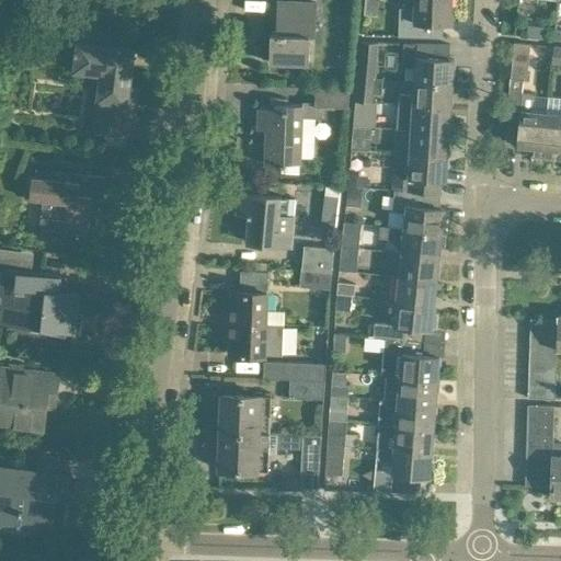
[(400,9),(400,37),(422,37),(444,37),(444,22),(451,22),(451,21),(450,21),(450,0),(414,0),(414,9),(400,9)]
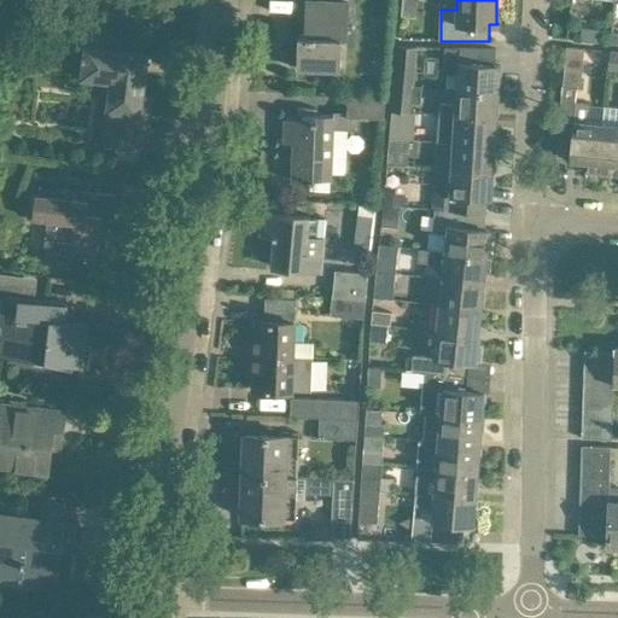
[(349,3),(330,3),(305,1),(304,35),(298,34),(297,69),(340,70),(342,38),(348,38),(349,3)]
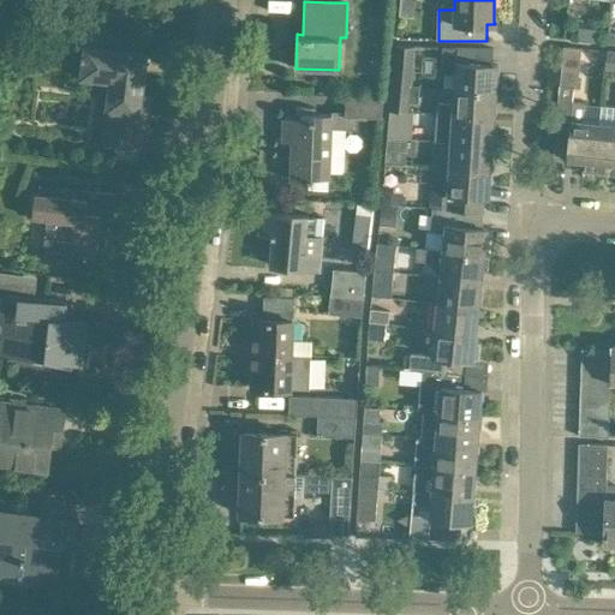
[(123,39),(99,35),(87,34),(81,76),(111,79),(102,143),(145,149),(153,96),(142,95),(147,53),(121,49),(123,39)]
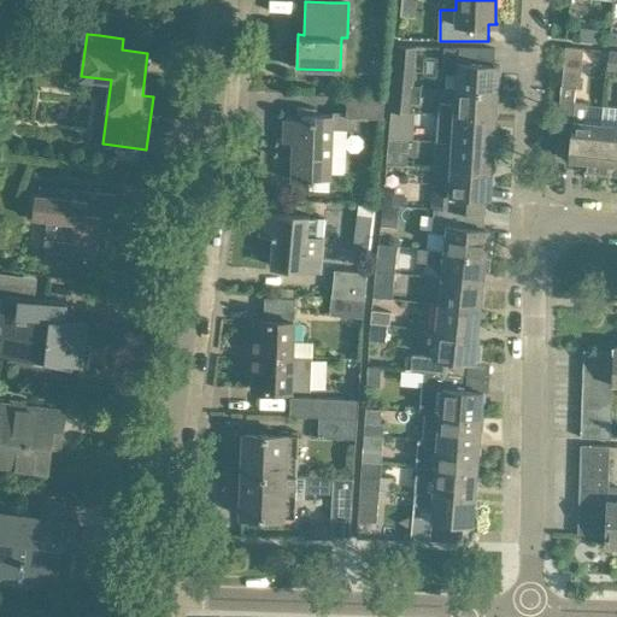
[(416,62),(416,46),(395,45),(395,60),(416,62)]
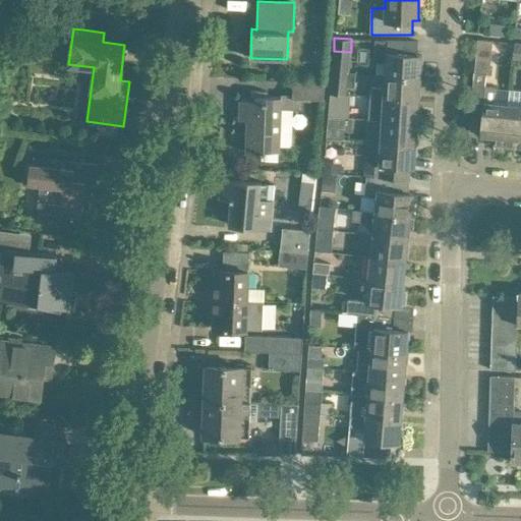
[(418,41),(398,40),(387,39),(387,41),(375,40),(374,51),(374,61),(386,62),(385,74),(420,76),(422,54),(417,54),(418,41)]
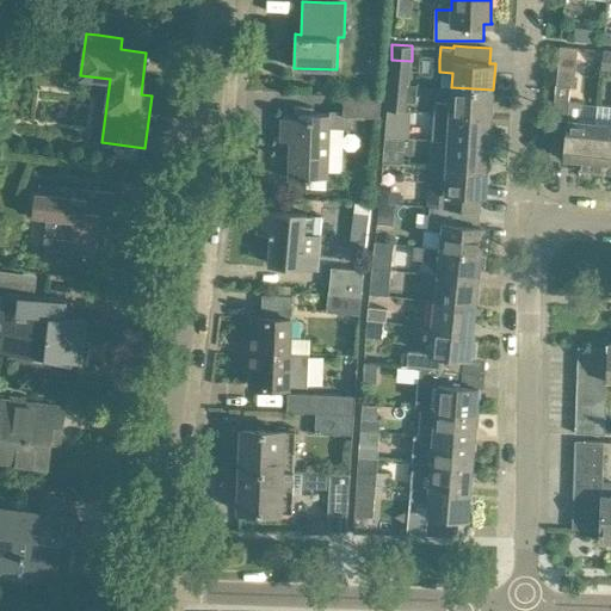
[(556,85),(574,86),(578,48),(560,45),(556,85)]
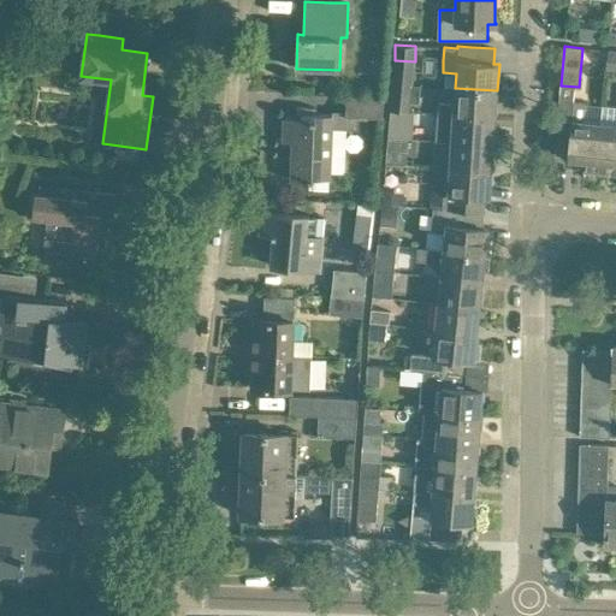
[(615,51),(608,51),(605,70),(615,70),(615,51)]
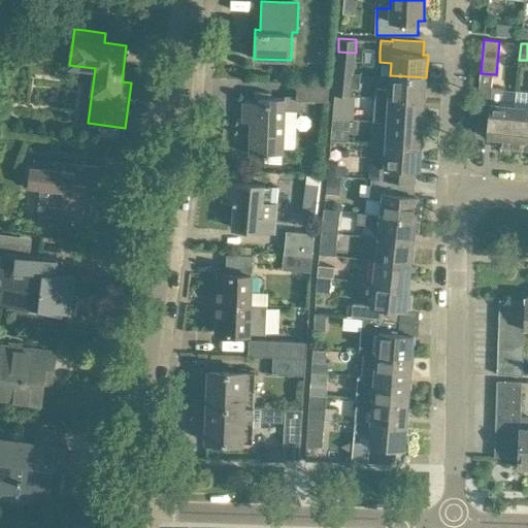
[(353,88),(353,73),(337,72),(336,87),(353,88)]
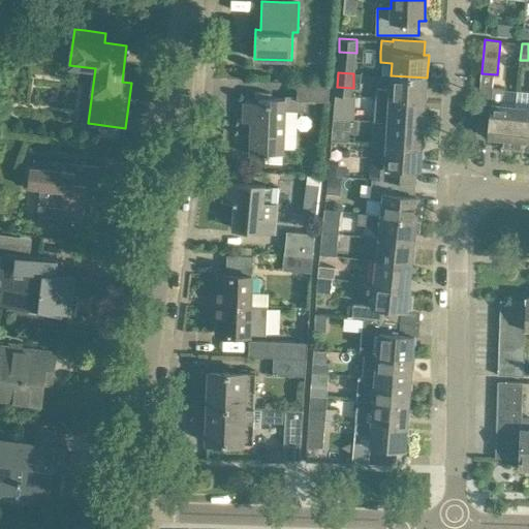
[(377,87),(376,97),(390,98),(426,101),(427,78),(391,75),(390,88),(377,87)]
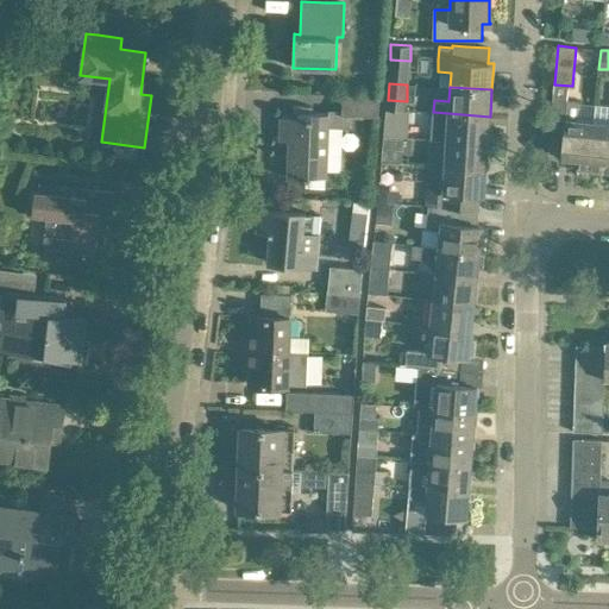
[(343,94),(341,111),(341,113),(328,113),(301,112),(300,118),(281,117),(280,139),(295,140),(294,154),(289,154),(288,179),(306,179),(305,188),(325,189),(325,175),(326,176),(328,127),(353,129),(353,114),(378,115),(380,96),(343,94)]
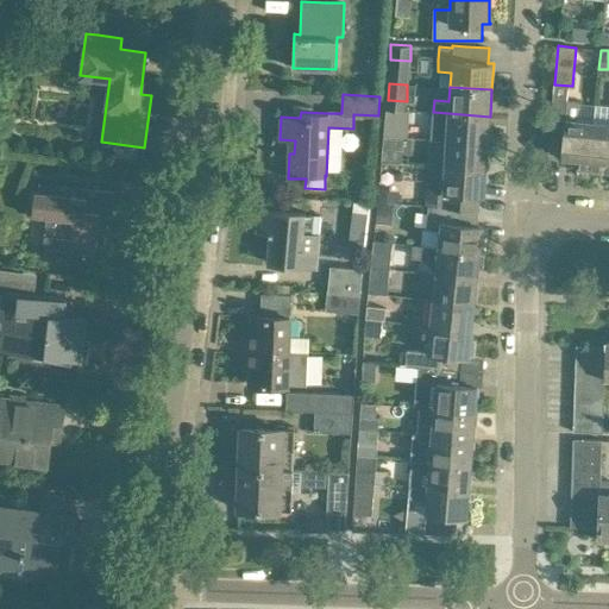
[(577,121),(578,110),(579,101),(567,100),(562,157),(578,159),(577,169),(590,170),(594,124),(577,121)]
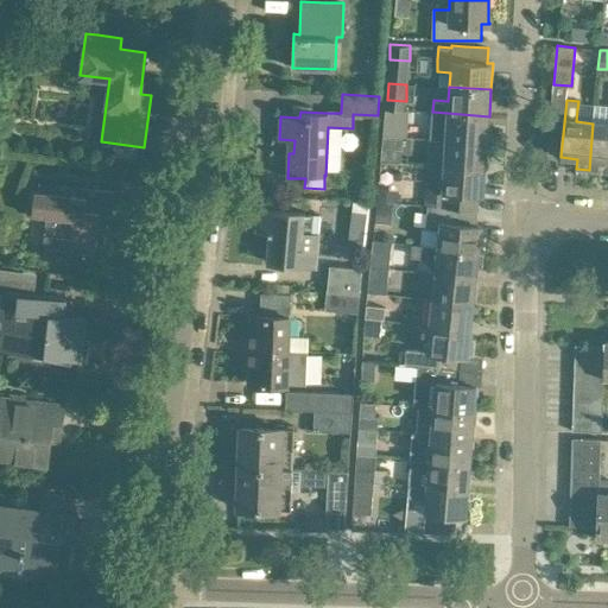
[(489,116),(448,113),(432,112),(430,138),(445,139),(447,139),(487,141),(489,116)]
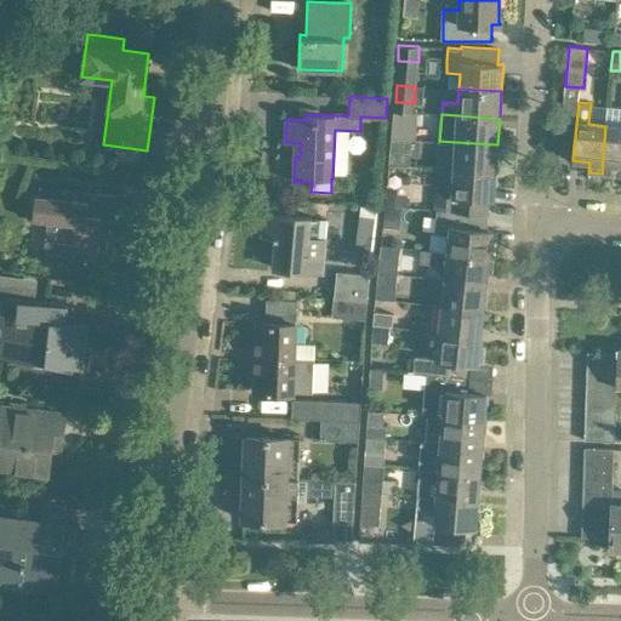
[(411,140),(411,126),(392,125),(391,140),(411,140)]
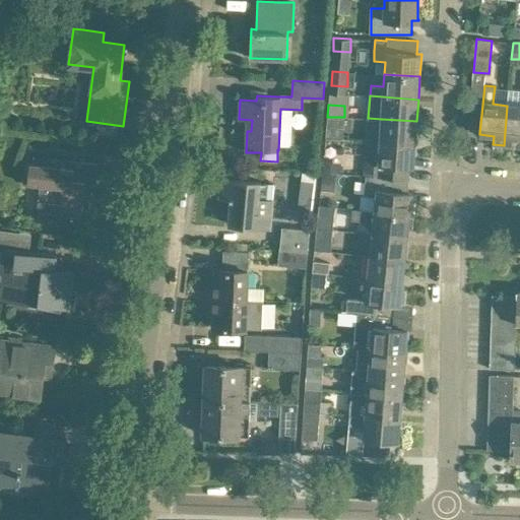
[(519,106),(507,106),(504,145),(513,146),(514,138),(519,138),(519,106)]
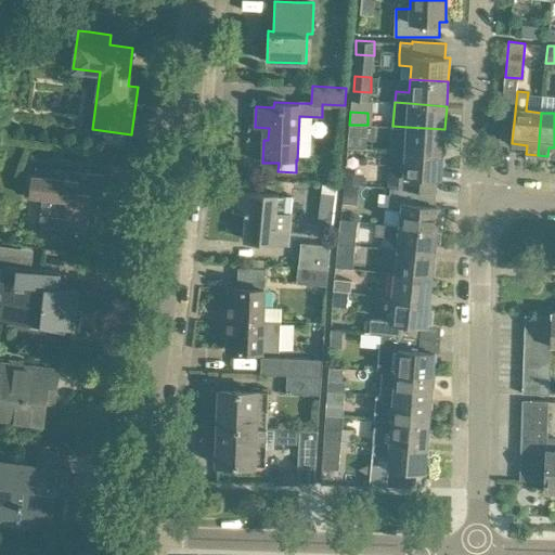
[(366,137),(368,125),(349,125),(349,136),(366,137)]
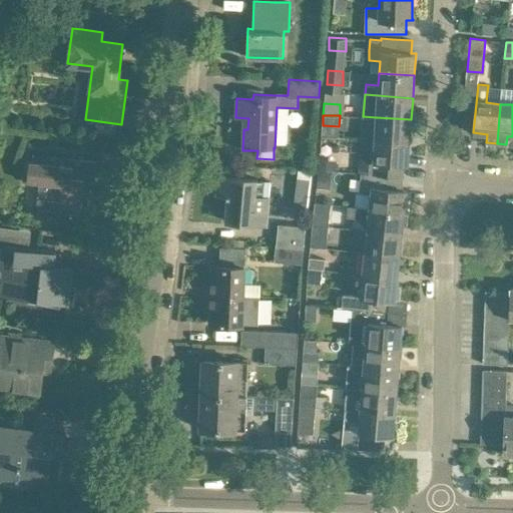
[(411,119),(377,117),(376,117),(375,139),(410,141),(411,119)]
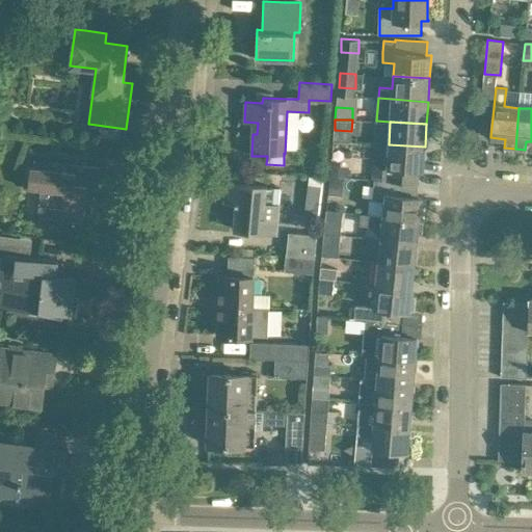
[(423,170),(425,147),(389,144),(374,143),(373,160),(389,160),(388,180),(418,182),(419,170),(423,170)]
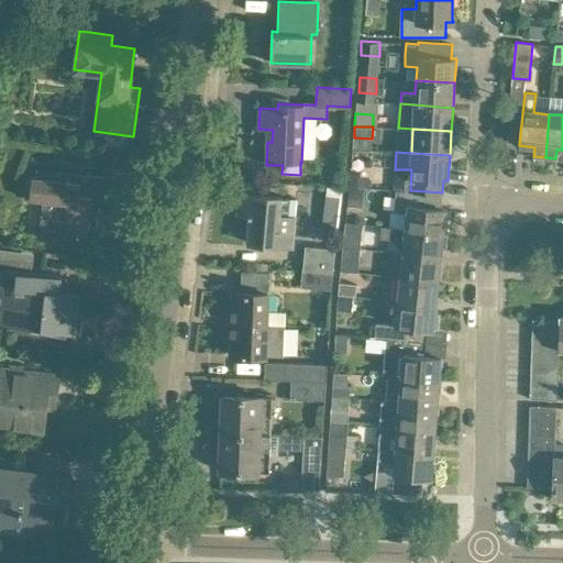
[(107,177),(85,175),(39,169),(37,177),(33,177),(30,199),(44,201),(67,203),(65,220),(42,218),(41,230),(65,233),(79,235),(87,235),(91,206),(87,205),(88,196),(103,198),(107,177)]
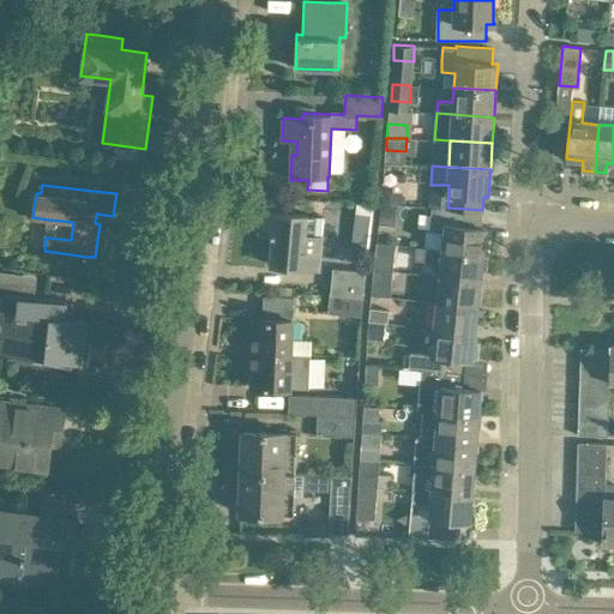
[(381,191),(380,202),(402,203),(402,193),(381,191)]
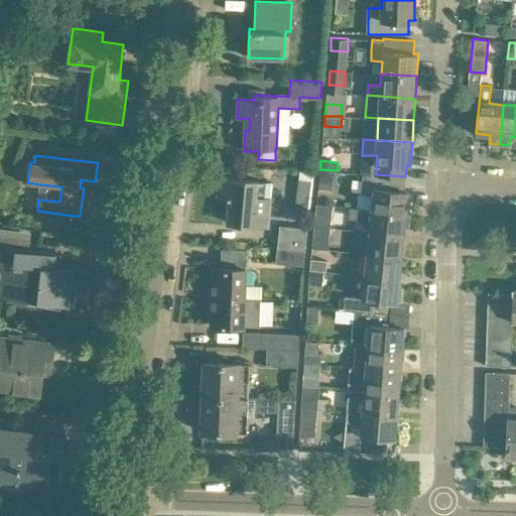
[(337,172),(338,170),(319,169),(317,189),(332,191),(334,172),(337,172)]
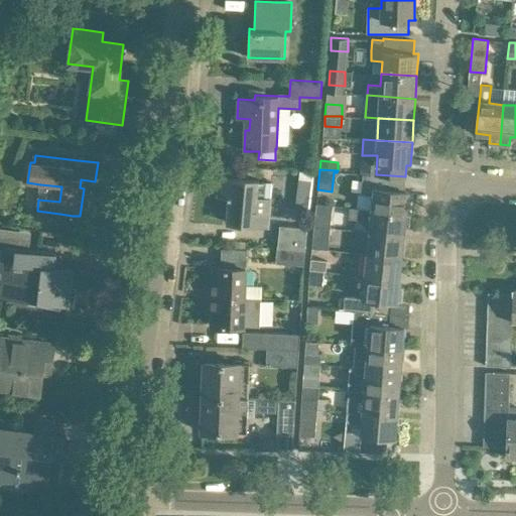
[(405,176),(376,174),(363,172),(363,174),(361,194),(372,195),(370,210),(407,214),(409,191),(404,190),(405,176)]
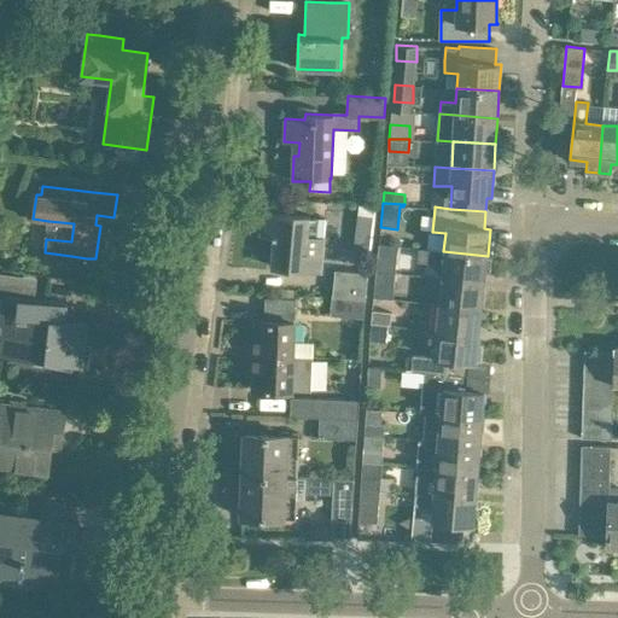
[(321,270),(324,239),(326,219),(263,213),(261,234),(273,235),(273,237),(275,238),(273,267),(321,270)]
